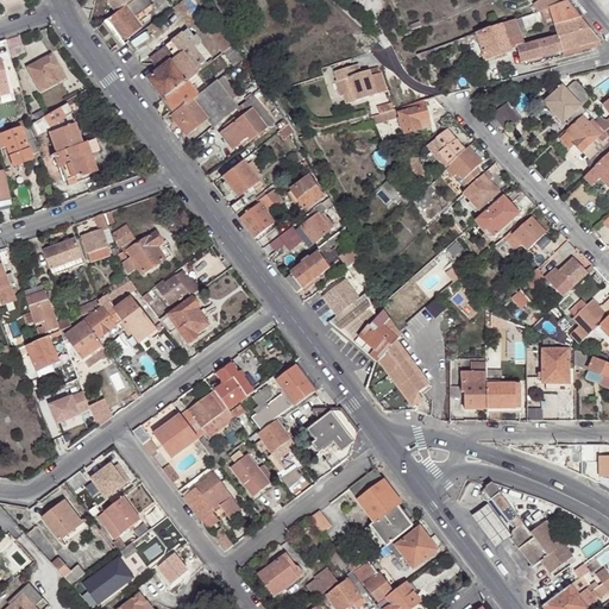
[(0,0),(0,10),(24,4),(22,0),(0,0)]
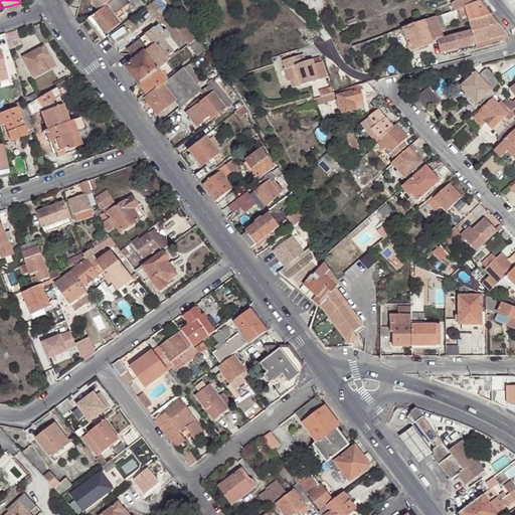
[(92,0),(91,1),(98,11),(106,5),(109,2),(112,0),(92,0)]
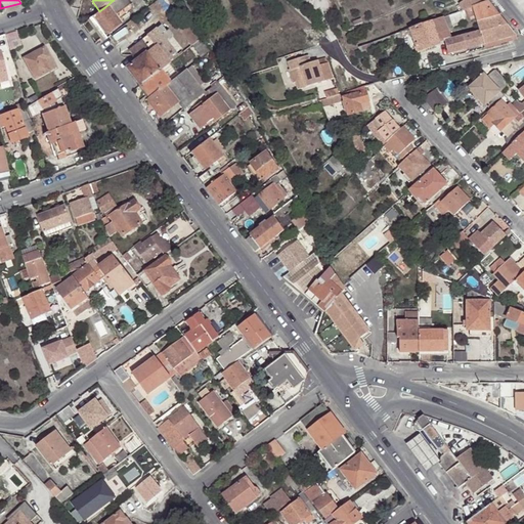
[(107,5),(116,15),(131,3),(128,0),(124,0),(115,7),(111,2),(107,5)]
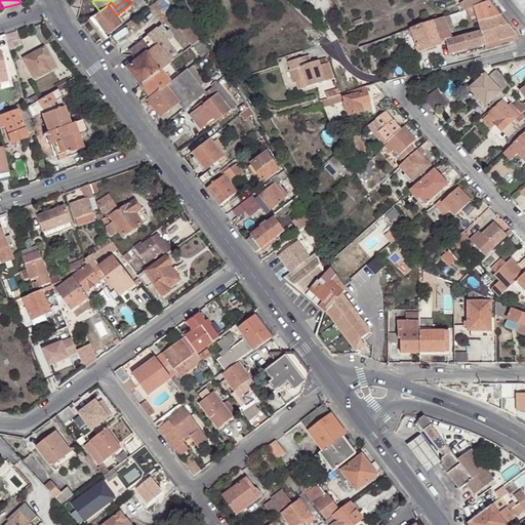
[(465,0),(459,4),(463,10),(472,7),(488,1),(487,0),(465,0)]
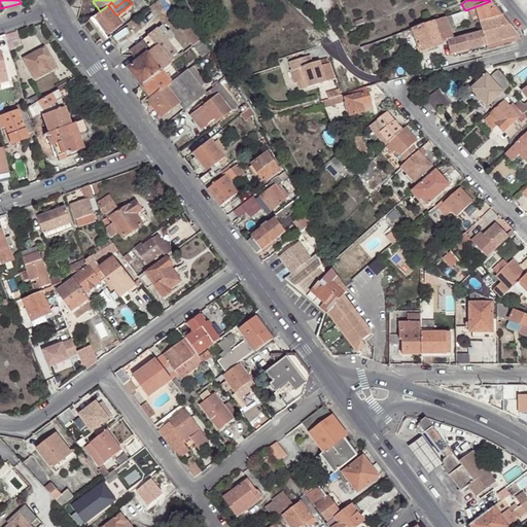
[(490,1),(473,7),(478,19),(479,24),(502,15),(490,1)]
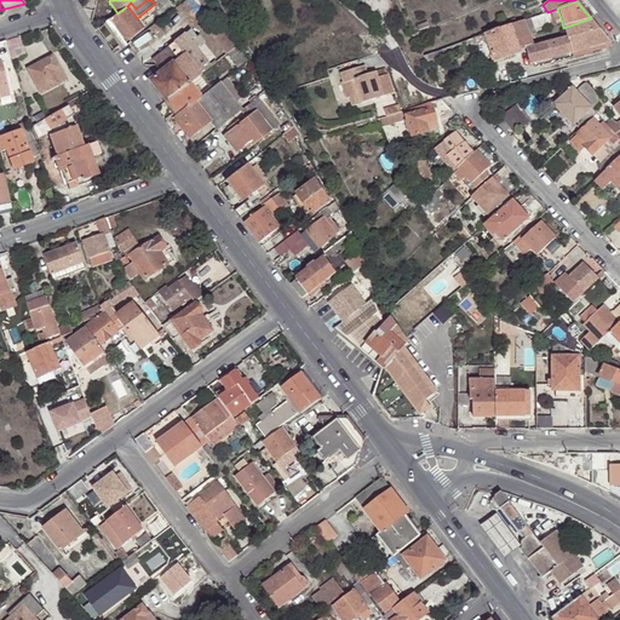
[(0,10),(0,16),(0,17),(26,9),(24,4),(0,10)]
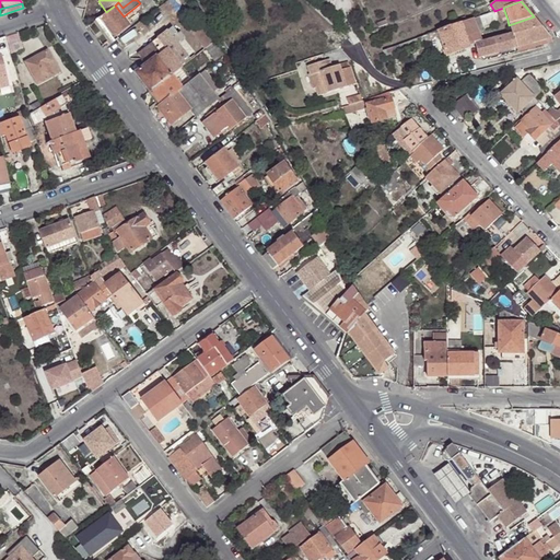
[(106,12),(97,19),(112,38),(129,24),(124,16),(115,6),(106,12)]
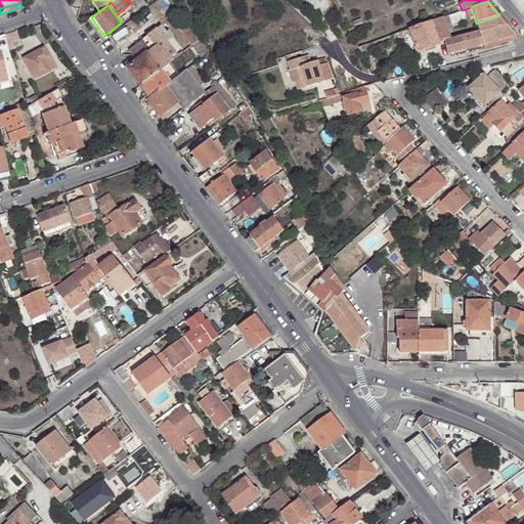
[(471,7),(463,10),(466,20),(475,18),(471,7)]
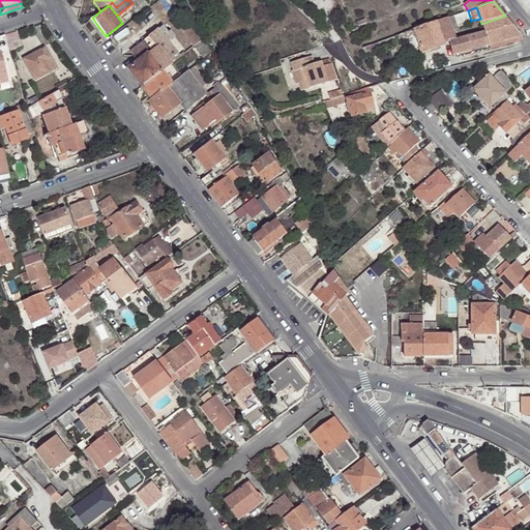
[(471,21),(468,10),(445,20),(447,28),(471,21)]
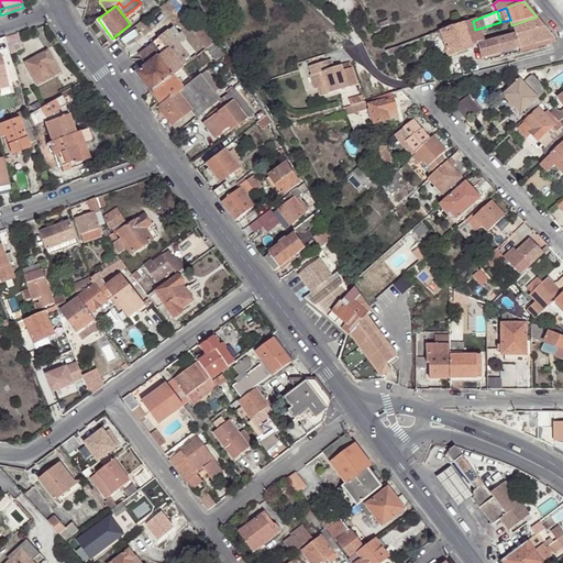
[(205,47),(216,40),(199,17),(187,25),(205,47)]
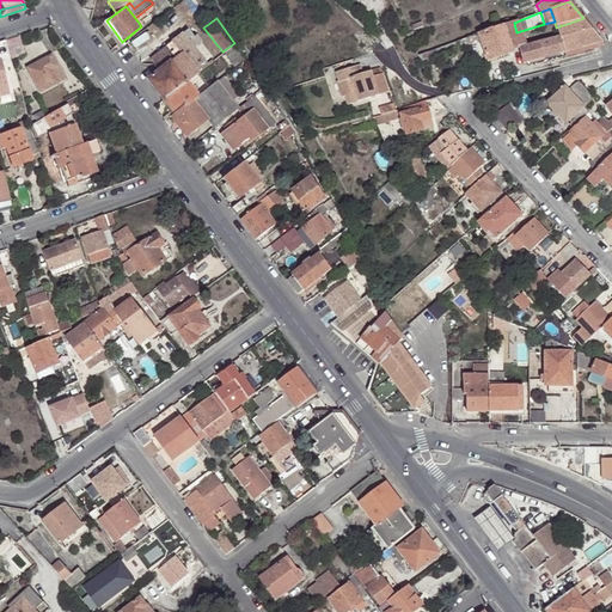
[(564,53),(603,41),(583,18),(556,28),(560,37),(564,53)]
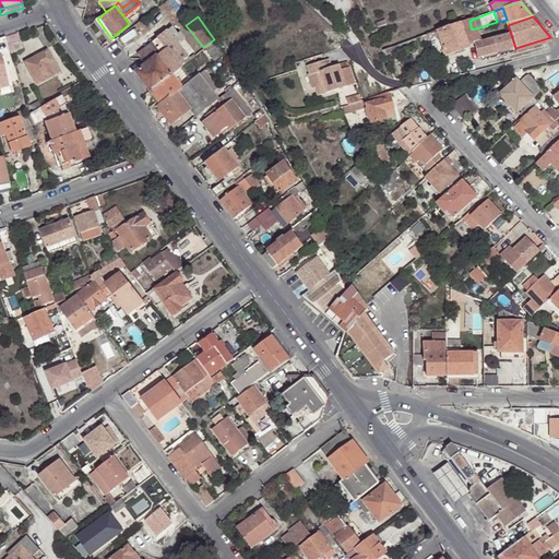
[(475,45),(476,45),(472,30),(470,21),(448,28),(438,33),(439,36),(447,57),(470,48),(475,45)]
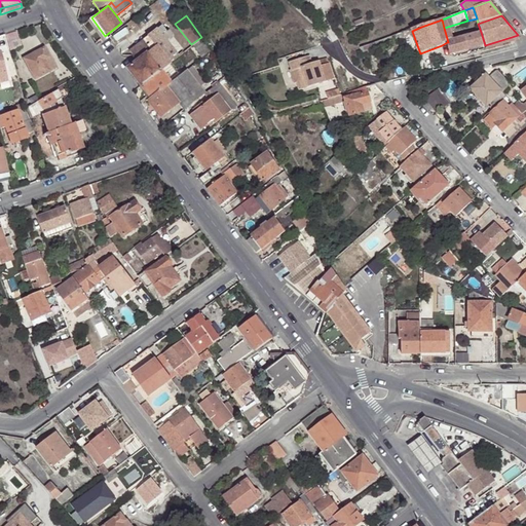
[(160,68),(170,62),(170,61),(178,53),(156,26),(146,33),(147,34),(151,39),(154,44),(150,47),(146,42),(133,52),(136,58),(125,66),(140,84),(160,68)]
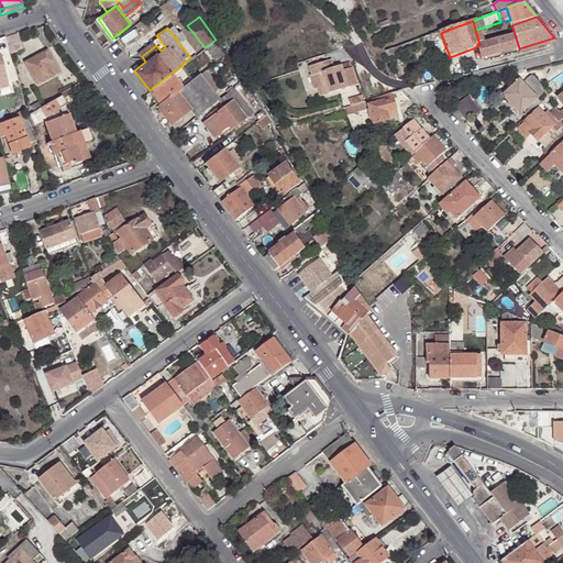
[(8,41),(9,45),(22,41),(19,32),(7,36),(8,41)]
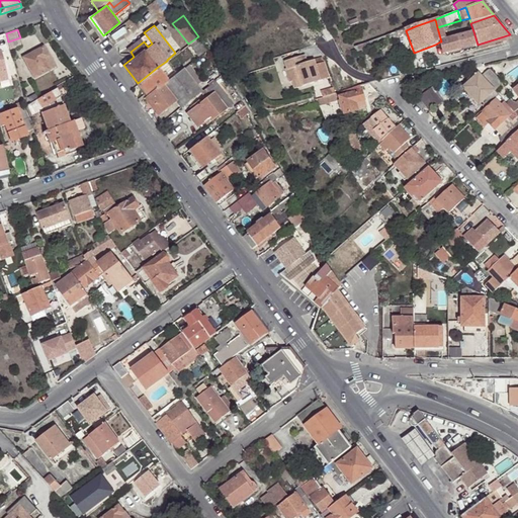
[(407,33),(406,30),(393,34),(395,39),(400,37),(400,36),(407,33)]
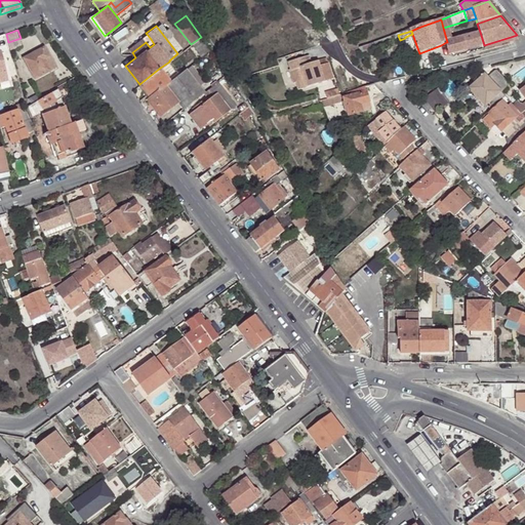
[(467,50),(484,45),(480,32),(462,37),(467,50)]
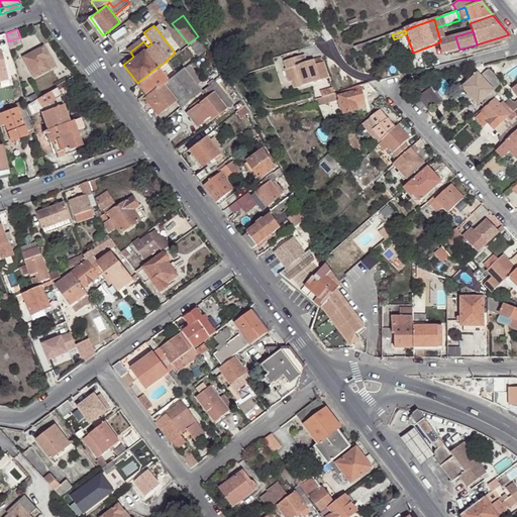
[(144,33),(126,47),(130,52),(143,41),(147,46),(151,43),(148,38),(144,33)]
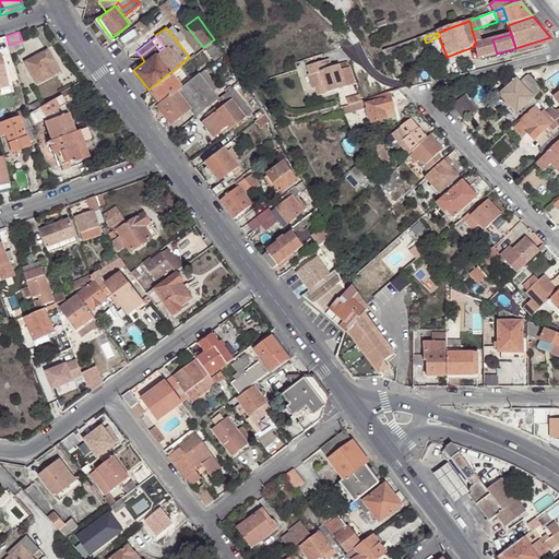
[(475,45),(478,59),(497,54),(492,39),(476,45),(475,45)]
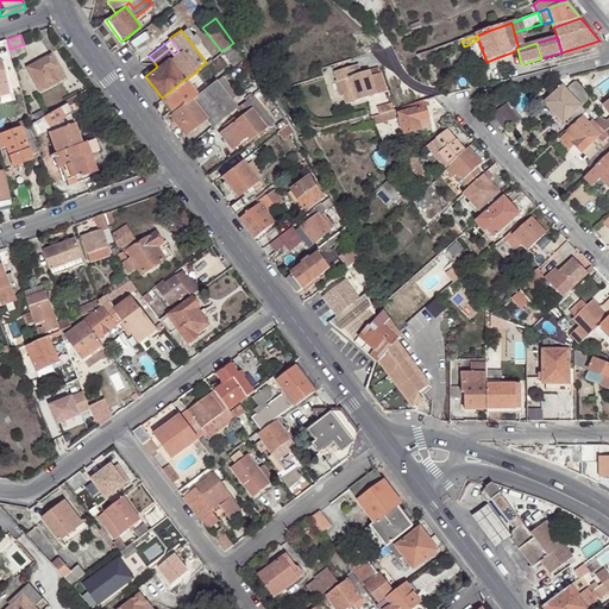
[(12,57),(26,52),(24,44),(10,49),(12,57)]
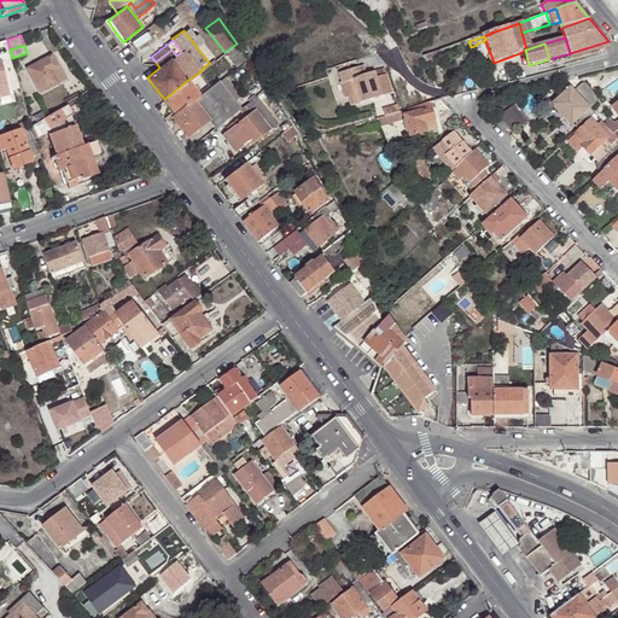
[(235,63),(242,58),(235,51),(229,54),(235,63)]
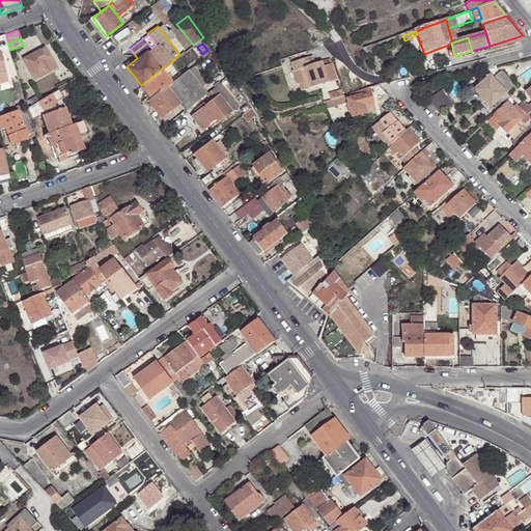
[(35,79),(52,71),(47,59),(51,56),(45,46),(24,57),(35,79)]
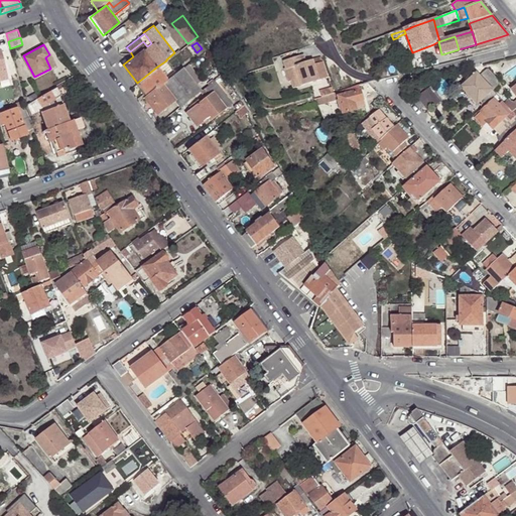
[(354,48),(356,54),(368,50),(366,44),(354,48)]
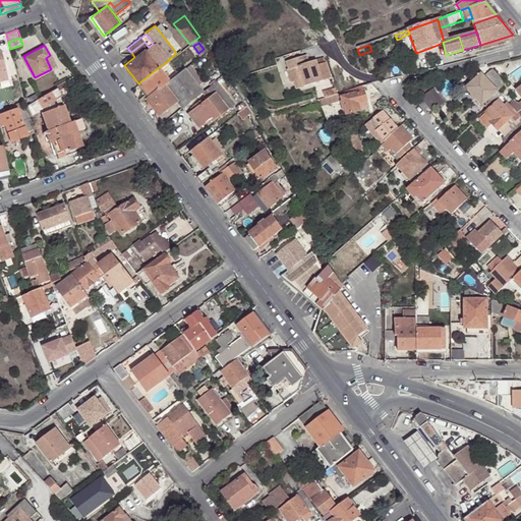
[(0,80),(0,81),(9,78),(1,49),(0,49),(0,80)]
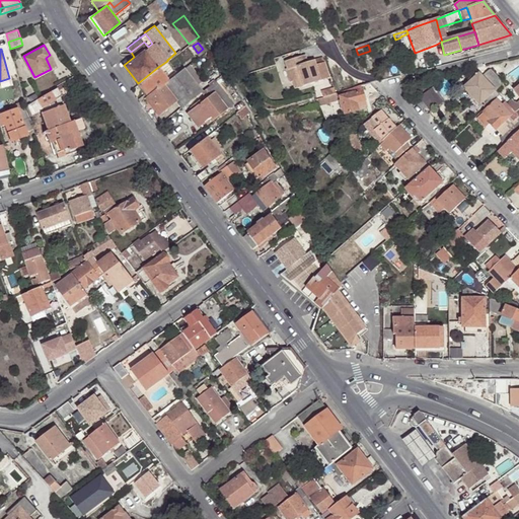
[(305,55),(286,61),(288,68),(286,69),(290,83),(292,82),(294,89),(304,86),(330,79),(325,63),(316,66),(315,61),(307,63),(305,55)]
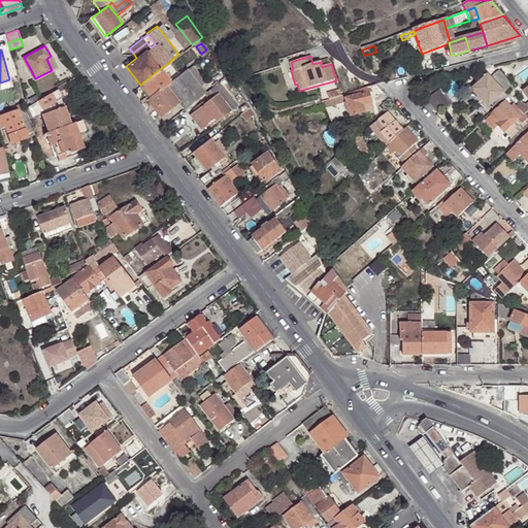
[(419,64),(422,75),(432,72),(435,71),(432,61),(419,64)]
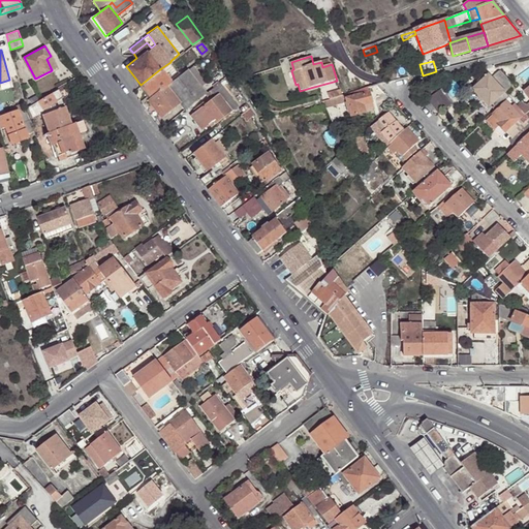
[(141,85),(150,97),(172,81),(161,68),(141,85)]
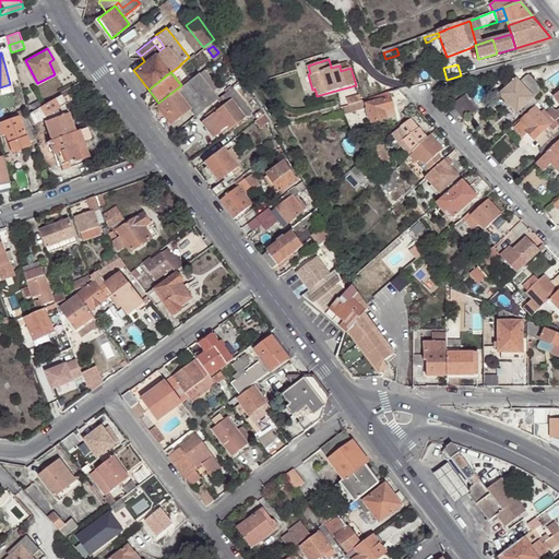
[(195,116),(216,99),(217,98),(199,72),(181,85),(158,103),(174,122),(190,109),(195,116)]
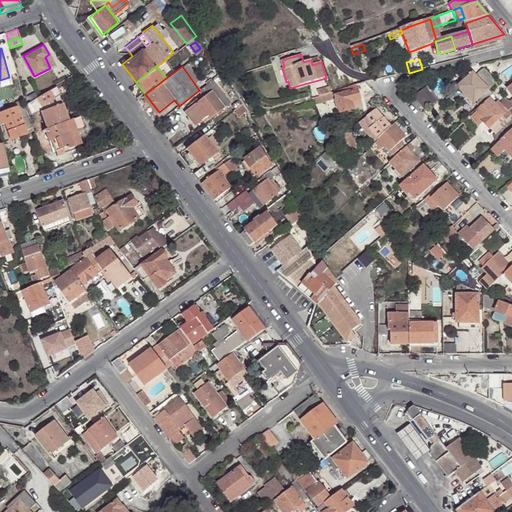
[(491,88),(497,82),(481,66),(475,72),(491,88)]
